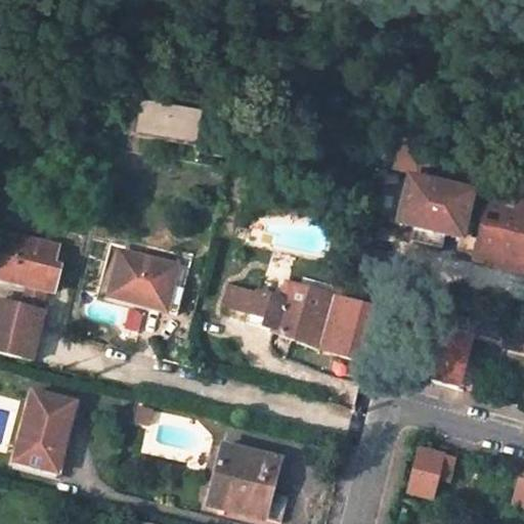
[(139,96),(132,126),(193,141),(201,113),(139,96)]
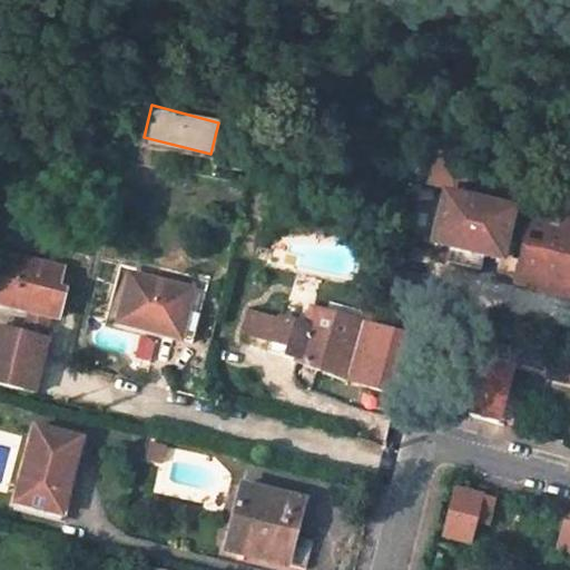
[(451,189),(461,180),(465,159),(435,153),(428,184),(451,189)]
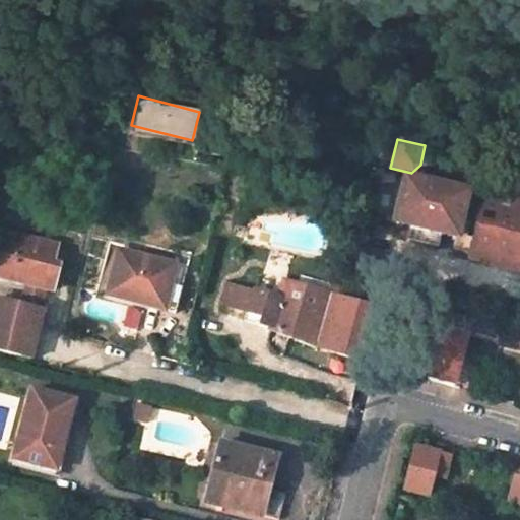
[(395,220),(453,235),(465,190),(406,177),(395,220)]
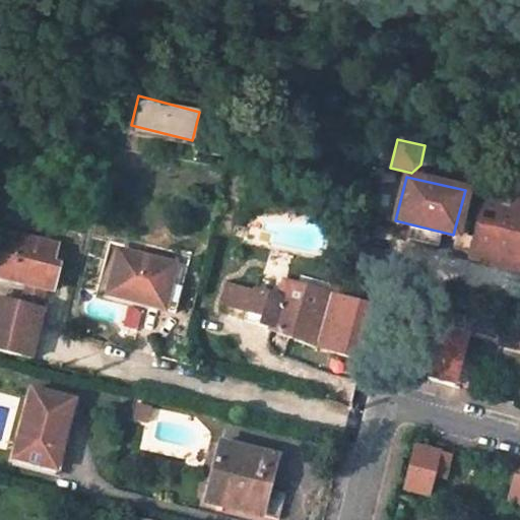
[(519,198),(483,190),(472,239),(467,259),(467,261),(519,273),(519,198)]
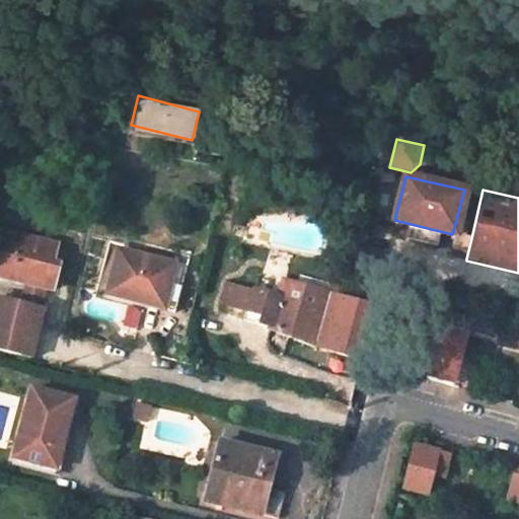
[(57,273),(49,271),(55,245),(3,231),(0,242),(0,276),(27,284),(45,289),(52,291),(57,273)]
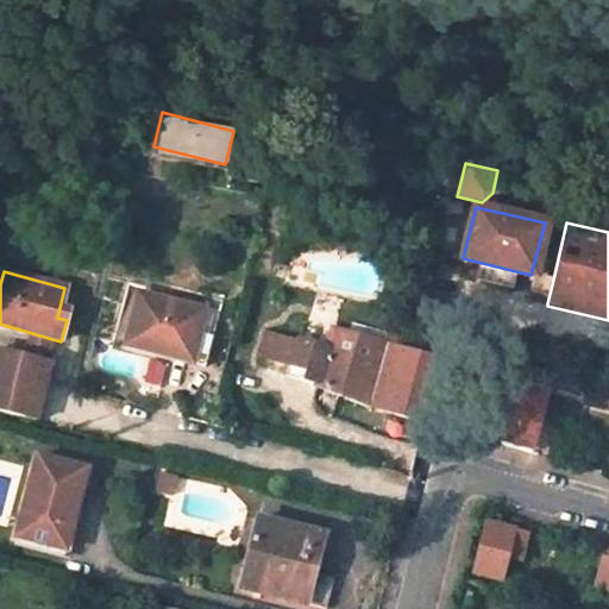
[(547,303),(553,280),(531,275),(525,299),(547,303)]
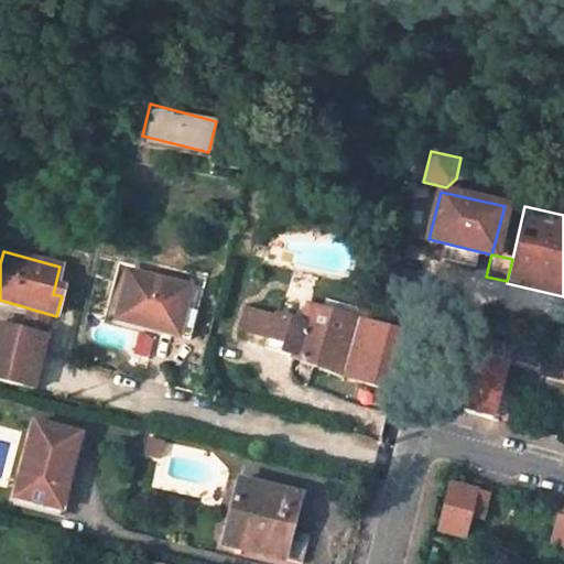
[(68,269),(60,267),(53,294),(62,296),(68,269)]
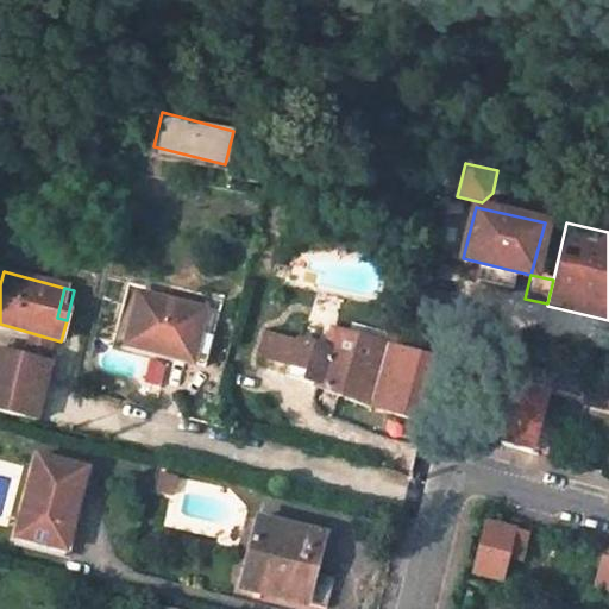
[(137,293),(125,336),(142,340),(139,349),(206,364),(219,313),(137,293)]
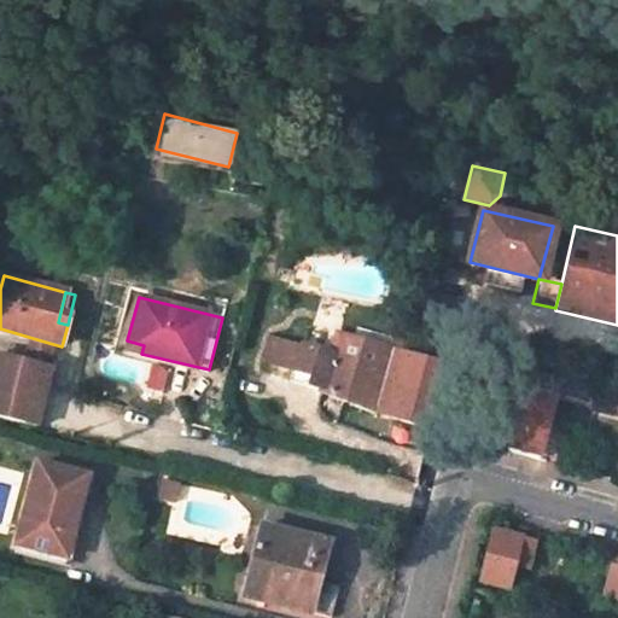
[(392,348),(337,332),(331,353),(302,345),(293,379),(321,386),(321,389),(375,410),(426,424),(444,354),(396,338),(392,348)]
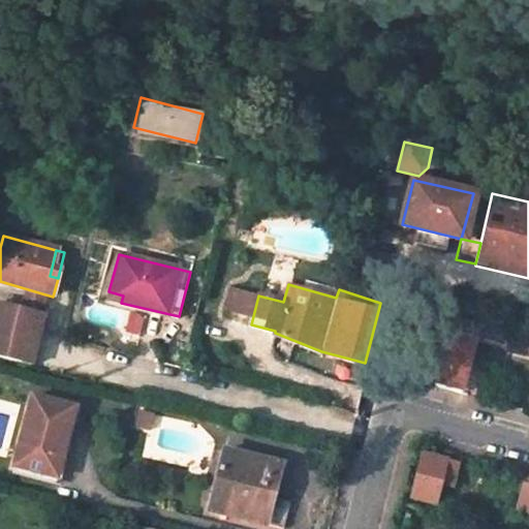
[(250,324),(258,296),(229,288),(221,317),(250,324)]
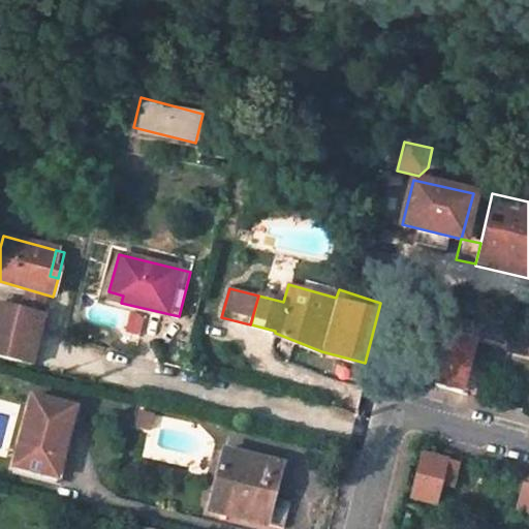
[(45,294),(28,289),(23,311),(40,314),(45,294)]
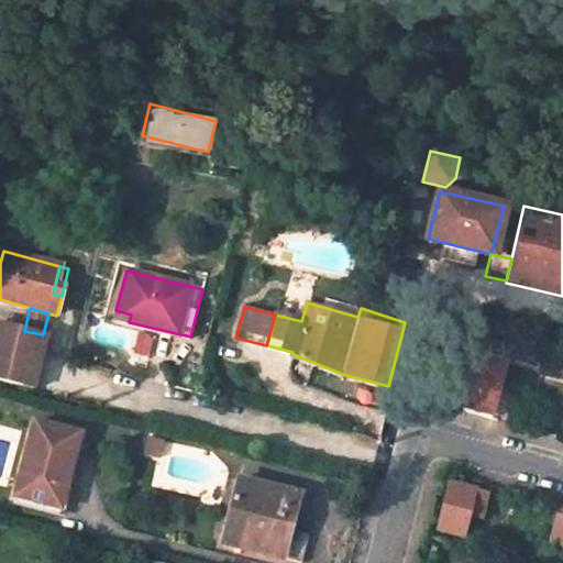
[(116,310),(114,318),(129,322),(131,315),(116,310)]
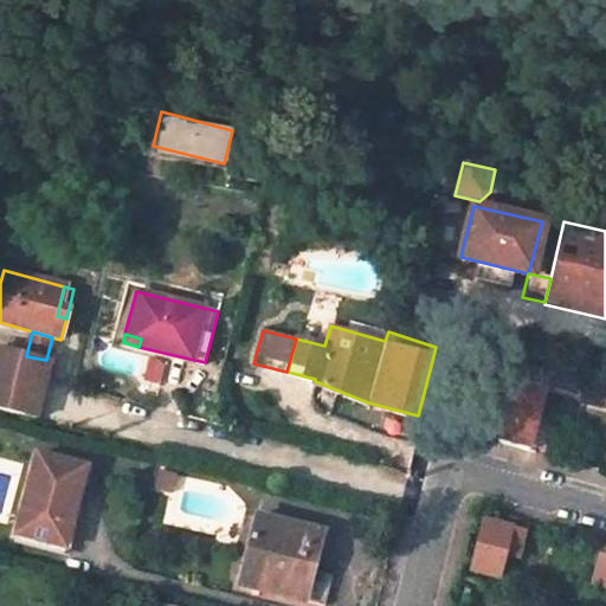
[(595,345),(588,365),(598,367),(604,347),(595,345)]
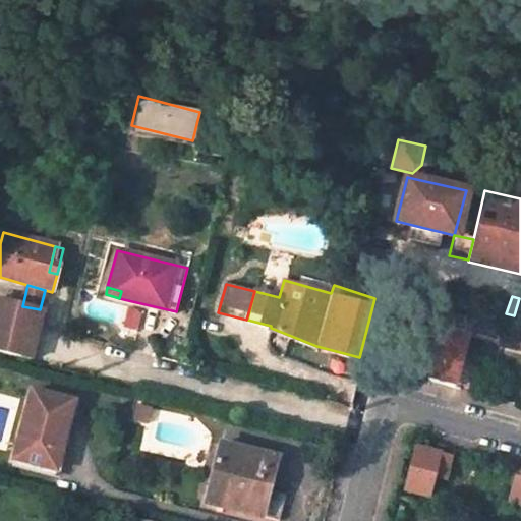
[(22,306),(0,301),(0,353),(33,361),(43,310),(40,309),(22,306)]
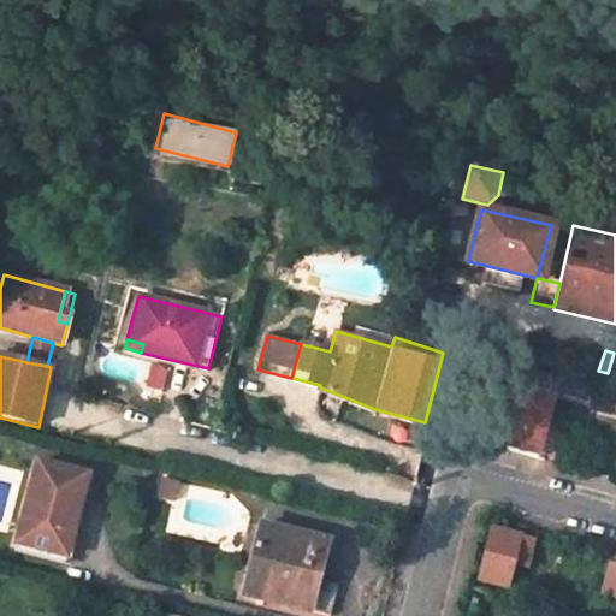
[(522,386),(509,381),(505,396),(517,400),(516,406),(507,403),(503,407),(501,415),(502,424),(510,427),(504,448),(535,456),(552,395),(550,394),(549,378),(532,373),(522,386)]
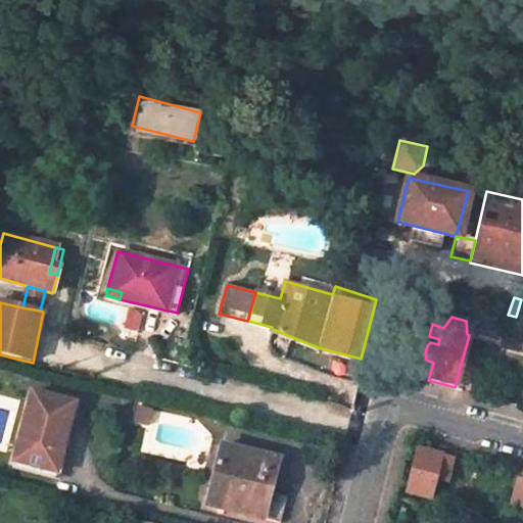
[(503,324),(496,343),(511,347),(517,328),(503,324)]
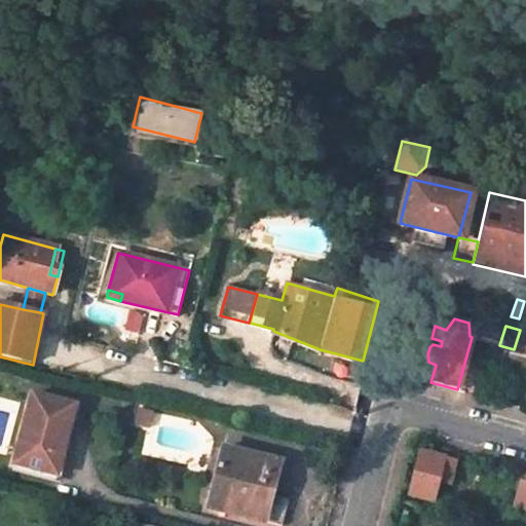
[(54,473),(72,404),(29,392),(11,461),(54,473)]
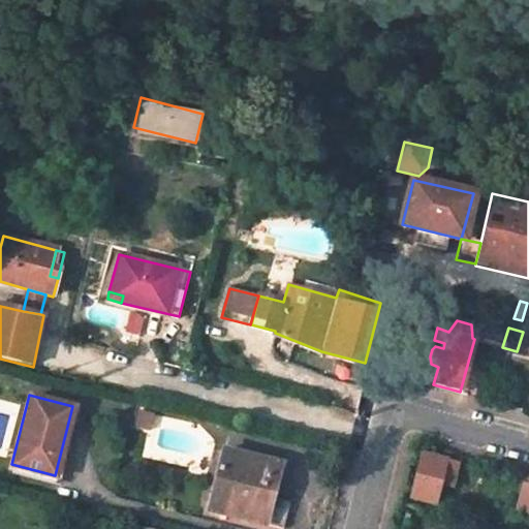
[(153,413),(138,409),(134,426),(149,430),(153,413)]
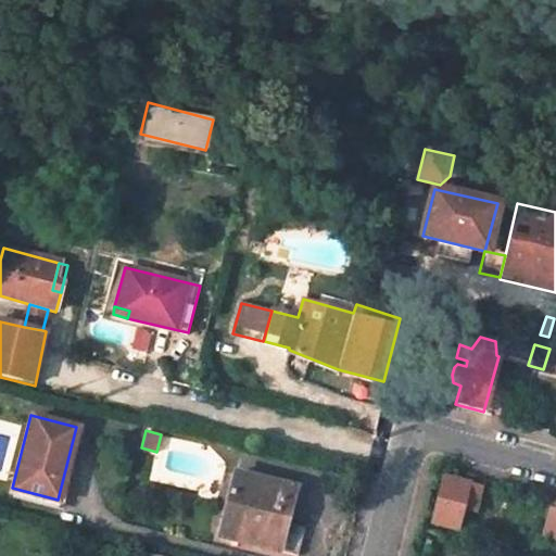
[(252,477),(238,539),(297,553),(303,526),(286,521),(294,487),(252,477)]
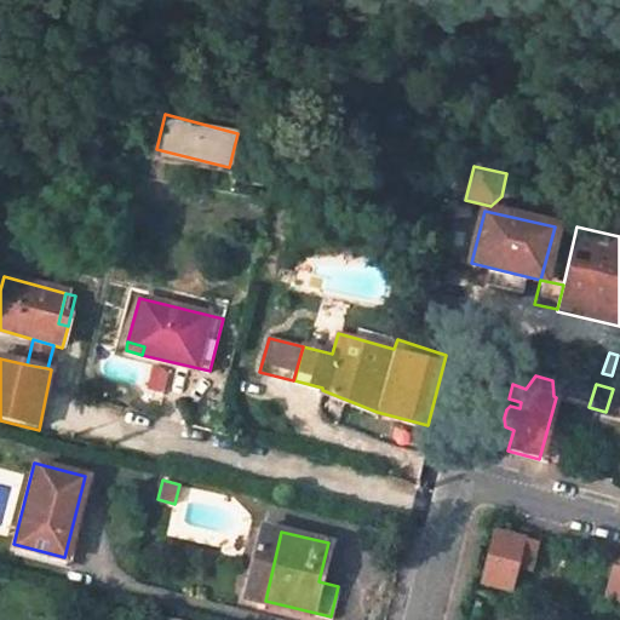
[(537,543),(495,533),(482,585),(510,592),(516,567),(529,572),(537,543)]
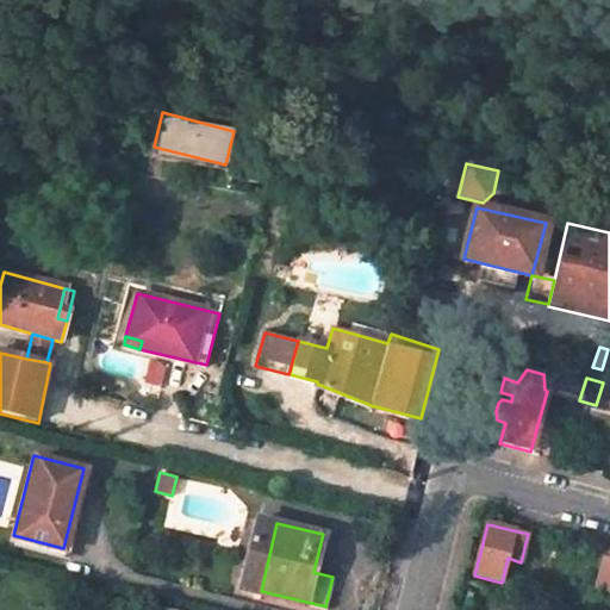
[(609,548),(605,547),(599,566),(609,568),(609,548)]
